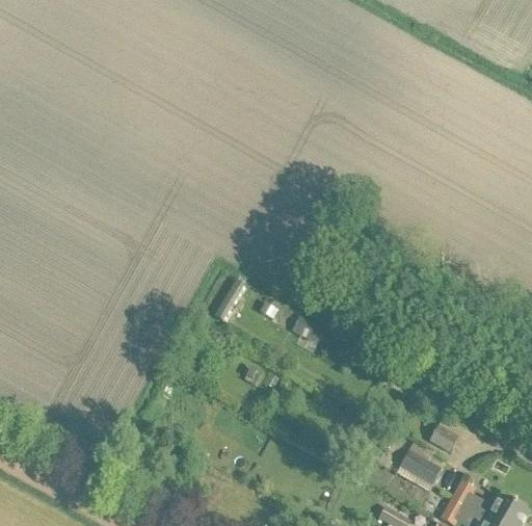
[(244,284),(236,280),(214,316),(221,320),(244,284)]
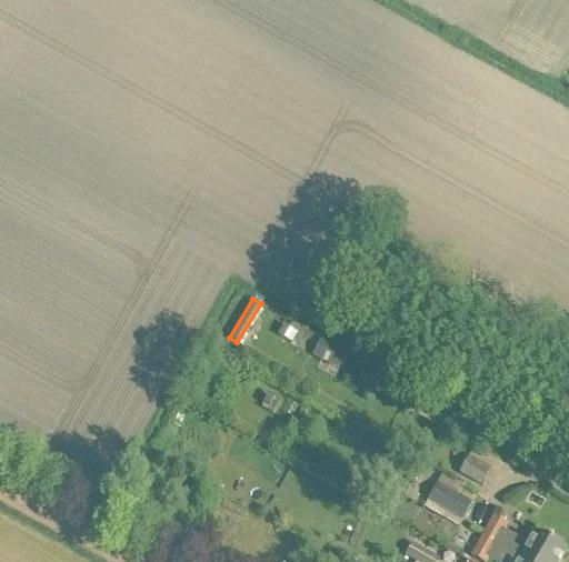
[(286,331),(302,337),(307,327),(289,320),(286,331)]
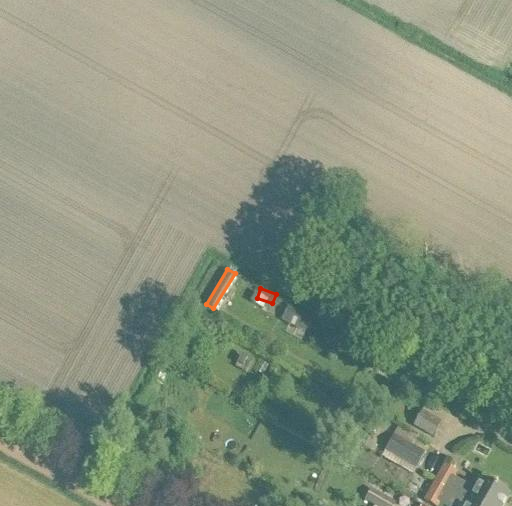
[(281,318),(304,330),(312,315),(289,303),(281,318)]
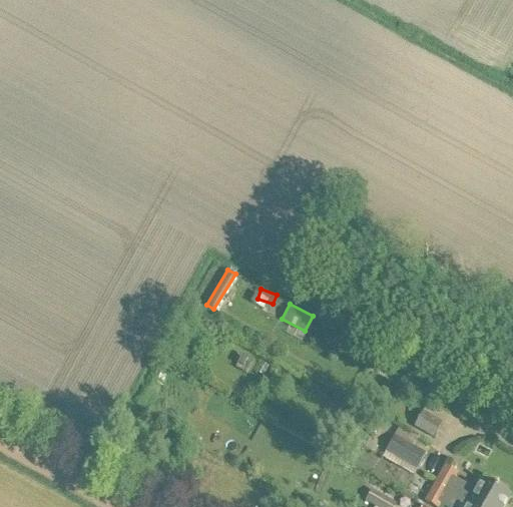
[(414,425),(433,436),(442,420),(423,409),(414,425)]
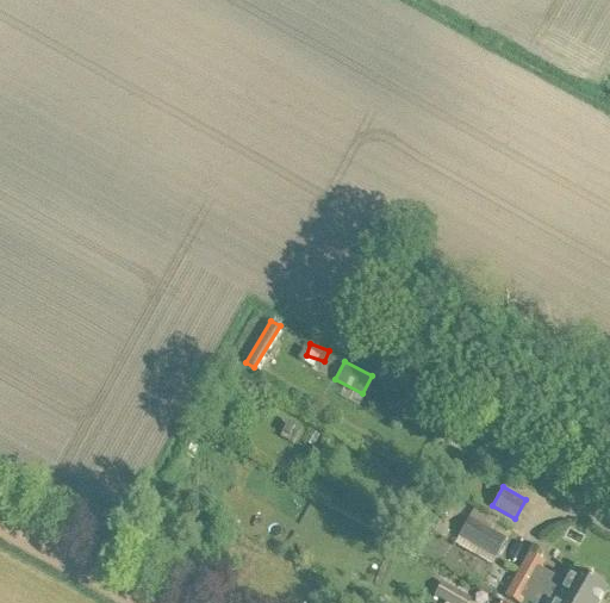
[(506,535),(505,534),(471,515),(459,536),(496,557),(506,535)]
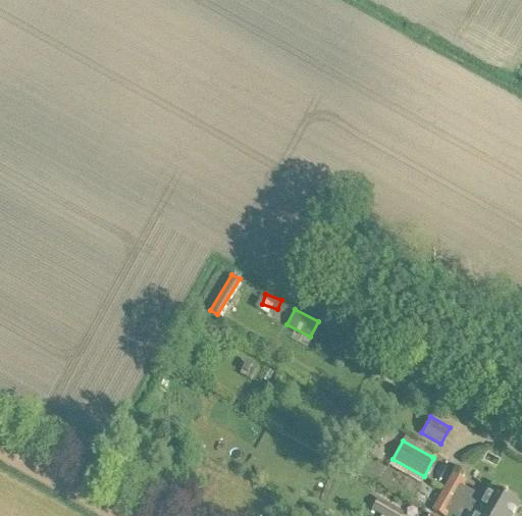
[(319,464),(331,471),(336,463),(323,456),(319,464)]
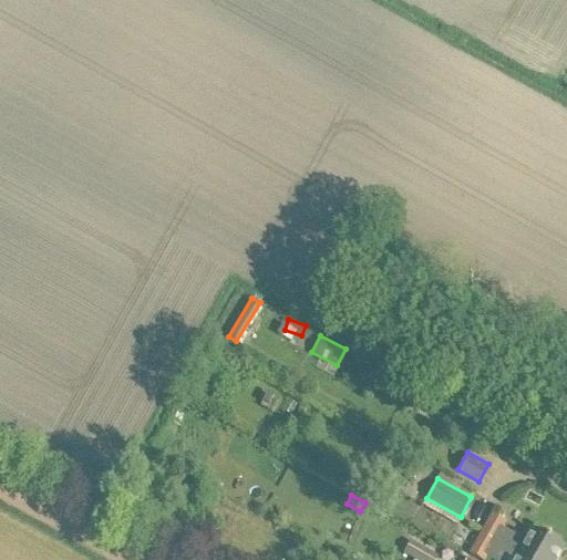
[(480,531),(531,559),(555,559),(564,546),(532,528),(526,539),(502,526),(505,519),(491,511),(480,531)]
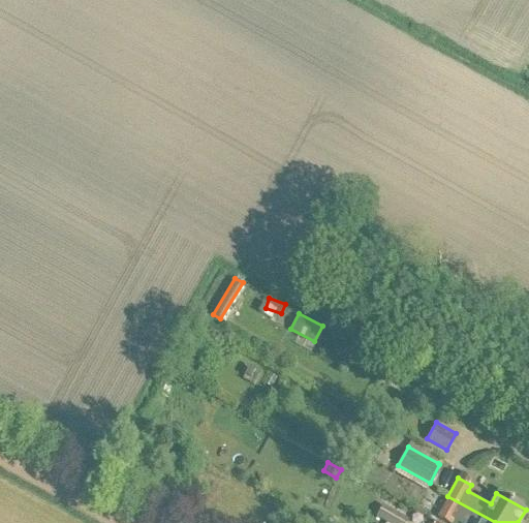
[(495,522),(447,496),(437,515),(450,522),(453,518),(462,522),(495,522)]
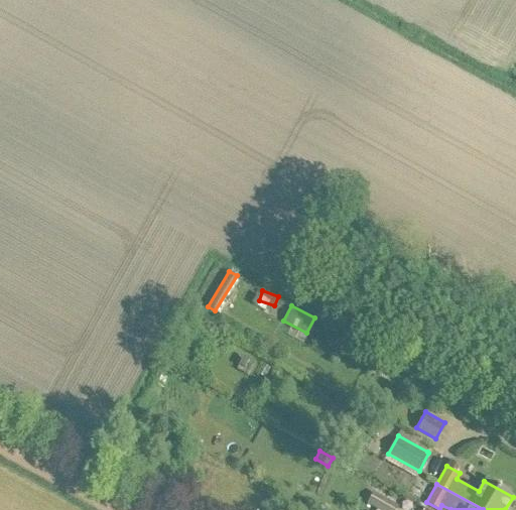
[(372,490),(368,488),(362,498),(366,501),(376,507),(374,509),(393,509),(397,503),(372,490)]
